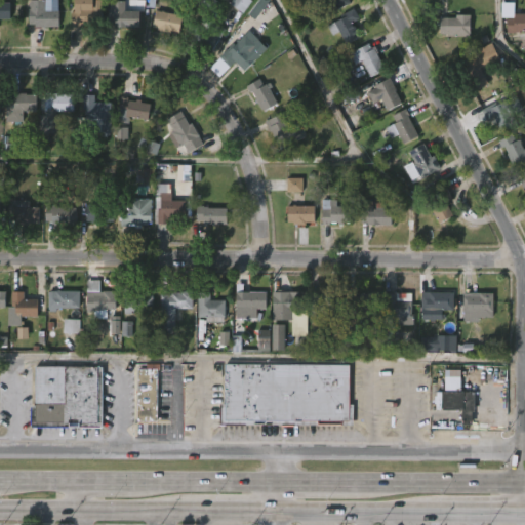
[(43,0),(43,10),(56,10),(56,27),(34,27),(34,24),(27,24),(28,0),(43,0)]
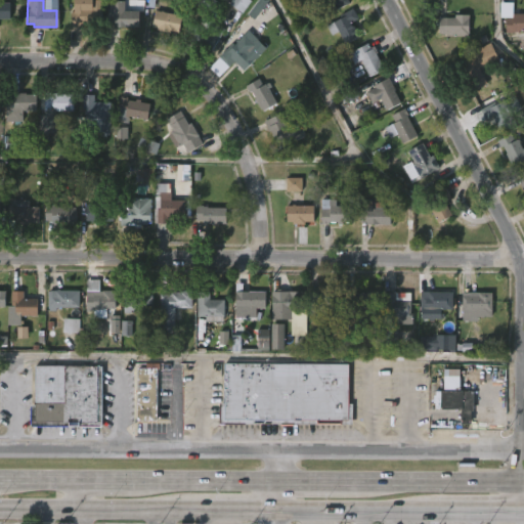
[(99,0),(99,28),(69,26),(69,11),(72,11),(72,0),(99,0)]
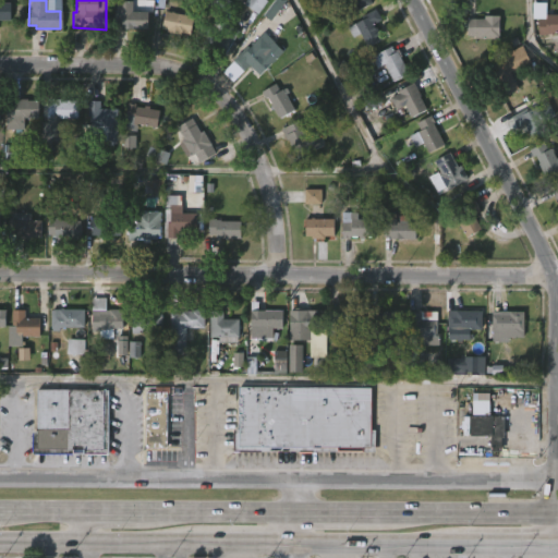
[(211,0),(209,5),(226,13),(231,1),(228,0),(211,0)]
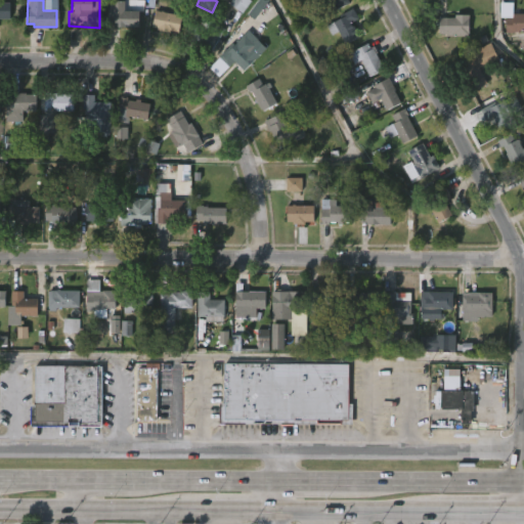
[(252,1),(250,0),(232,0),(229,4),(243,13),(252,1)]
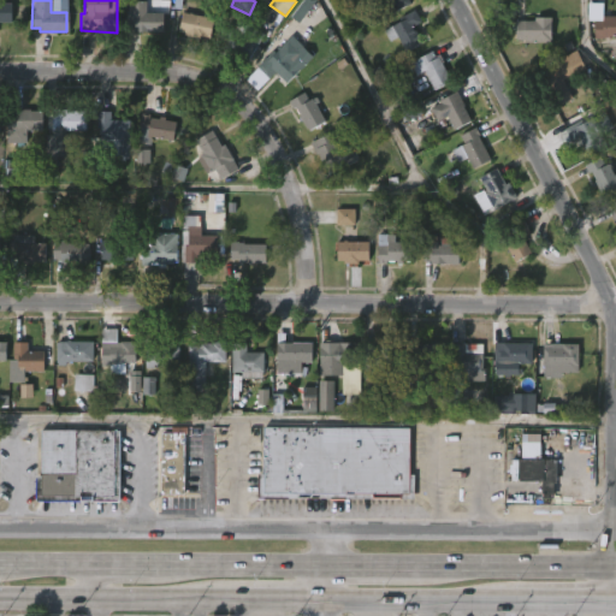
[(300,23),(317,0),(303,0),(291,17),(300,23)]
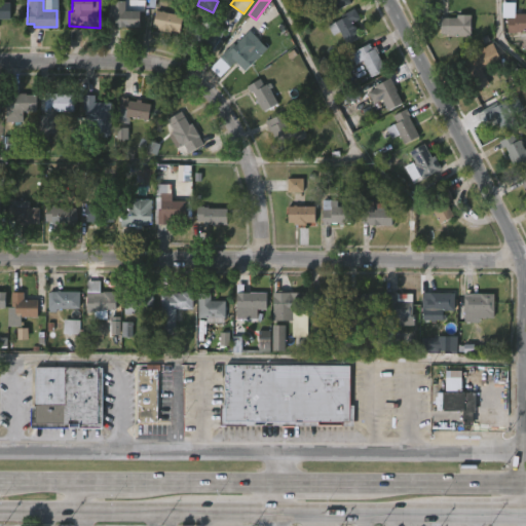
[(351,0),(353,4),(333,14),(326,0),(351,0)]
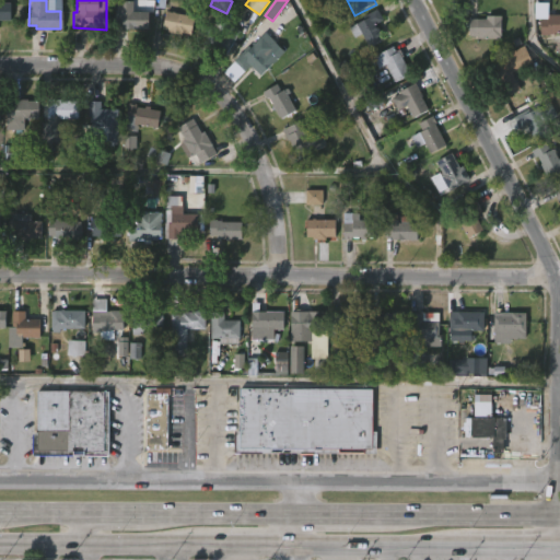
[(0,2),(12,4),(12,22),(0,21),(0,2)]
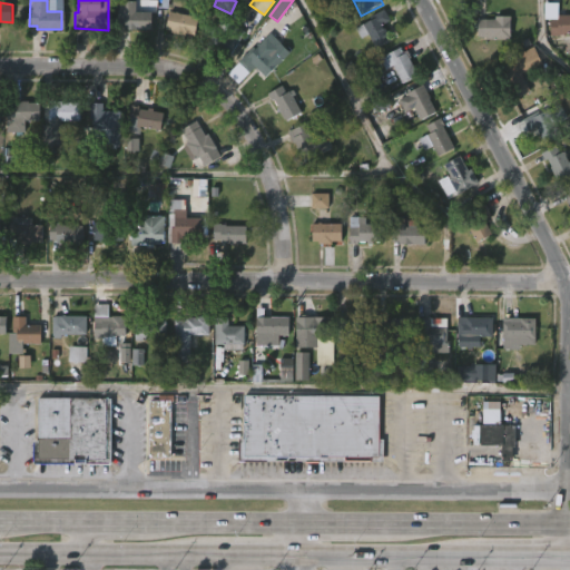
[(138,2),(138,13),(154,13),(154,32),(127,32),(127,28),(119,28),(119,11),(120,11),(120,7),(123,7),(123,2),(138,2)]
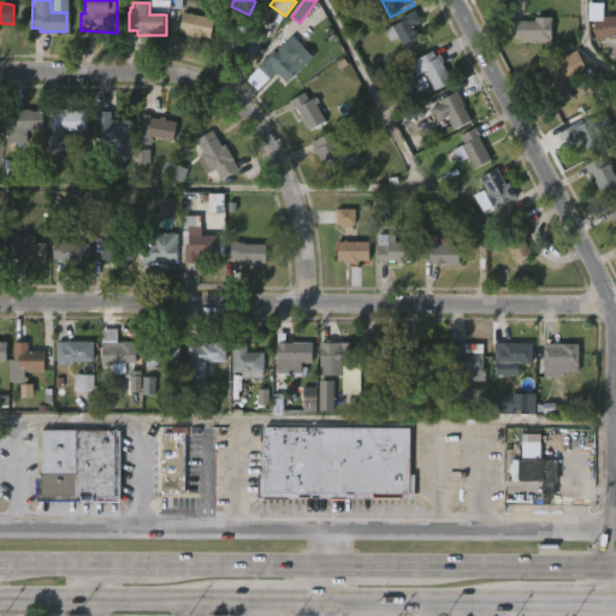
[(426,43),(407,53),(395,28),(403,23),(401,18),(418,10),(424,23),(418,25),(426,43)]
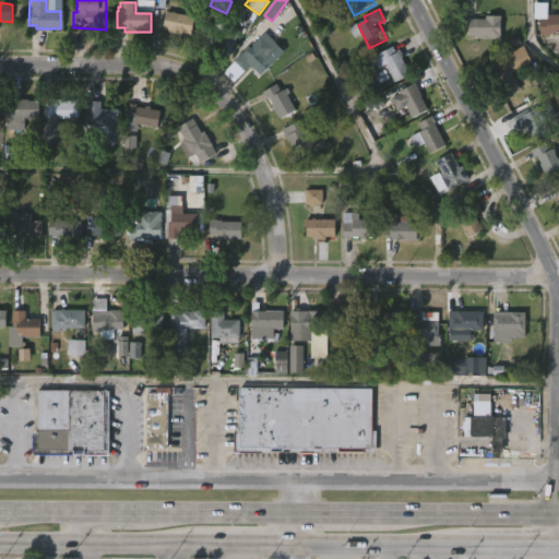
[(192,18),(189,34),(178,32),(177,35),(159,28),(164,11),(192,18)]
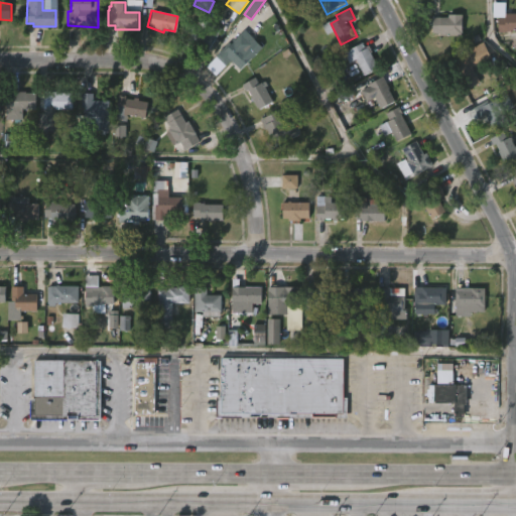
[(515,13),(515,30),(505,30),(505,32),(496,32),(496,16),(503,17),(503,13),(515,13)]
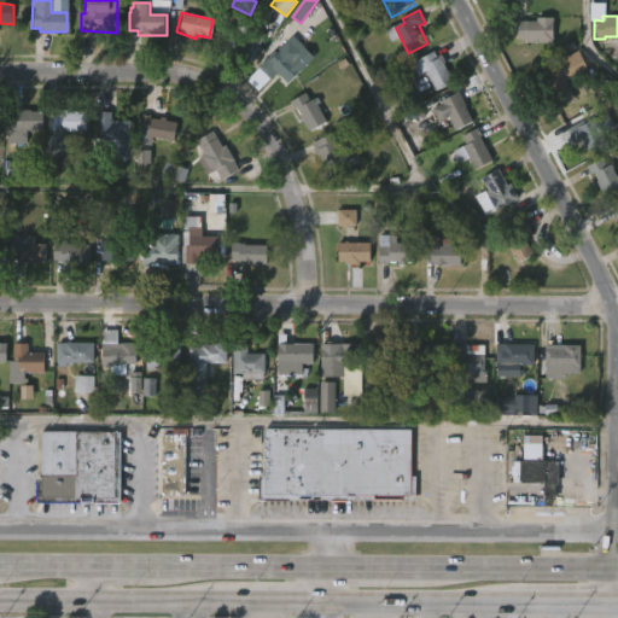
[(552,17),(552,42),(534,42),(534,39),(517,38),(517,19),(536,21),(536,17),(552,17)]
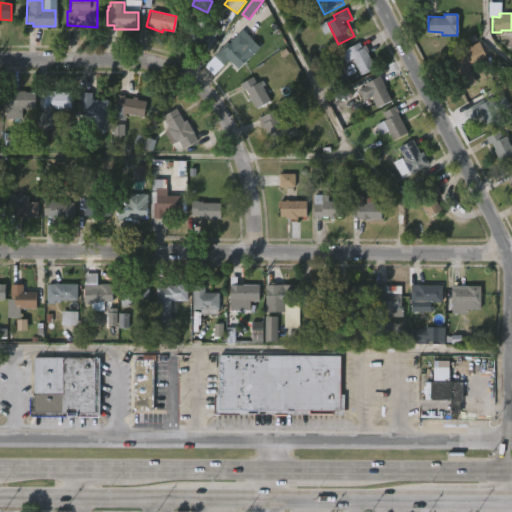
[(213,24),(222,30),(208,51),(207,50),(205,53),(186,40),(188,36),(184,34),(193,21),(198,24),(202,17),(213,24)]
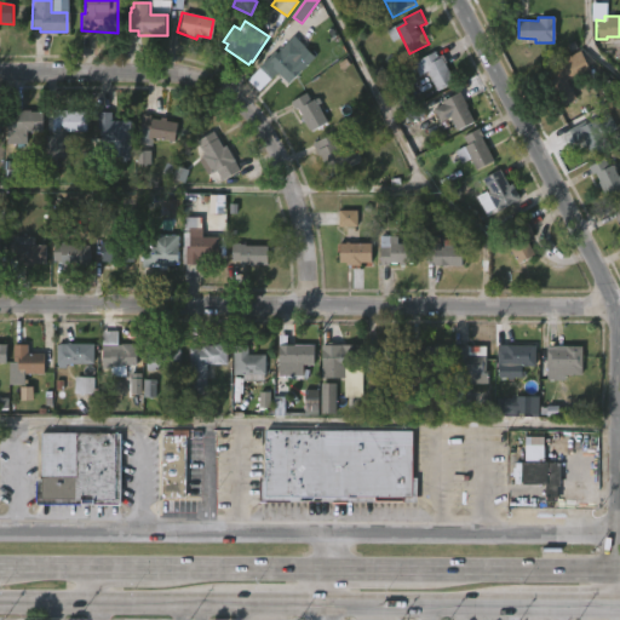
[(291,40),(303,52),(306,49),(316,58),(291,82),(287,79),(286,81),(279,74),(273,80),(262,68),(291,40)]
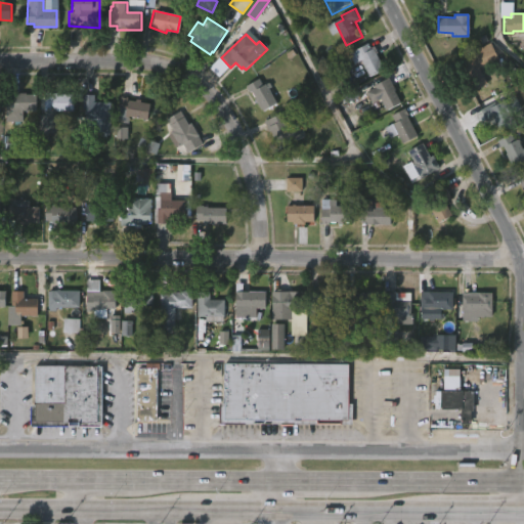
[(367,43),(369,48),(373,47),(385,70),(369,78),(360,60),(353,63),(348,53),(367,43)]
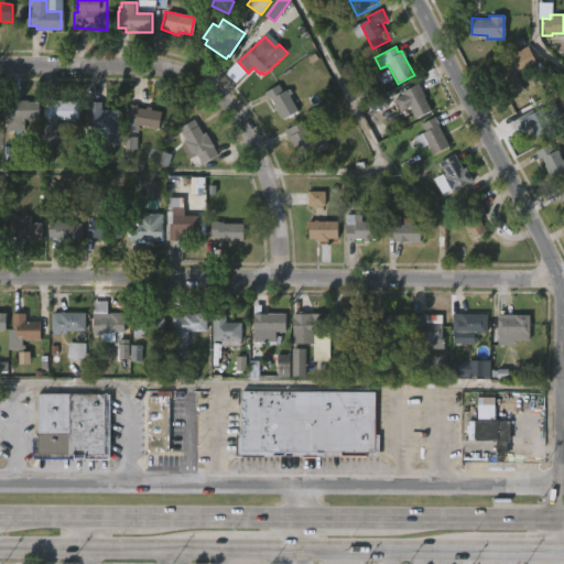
[(528,90),(509,100),(496,75),(503,71),(501,65),(512,60),(528,90)]
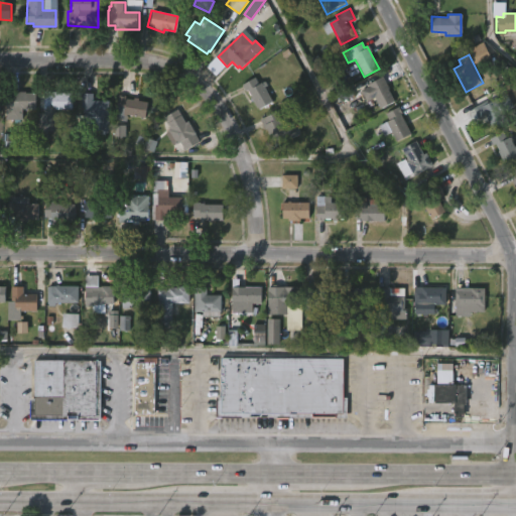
[(390,89),(397,100),(382,109),(376,98),(368,103),(362,91),(385,76),(392,88),(390,89)]
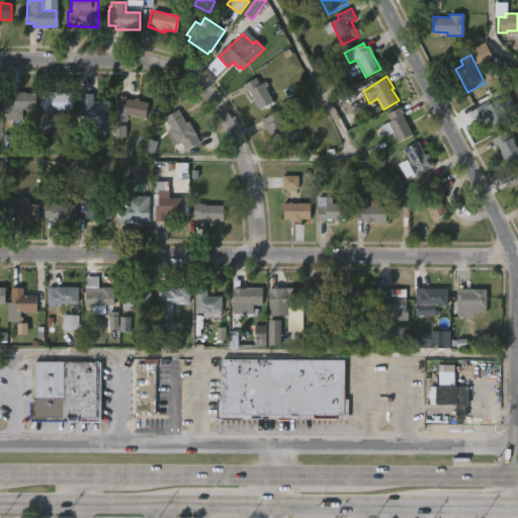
[(255,77),(259,84),(261,82),(273,101),(258,110),(246,90),(245,91),(241,85),(255,77)]
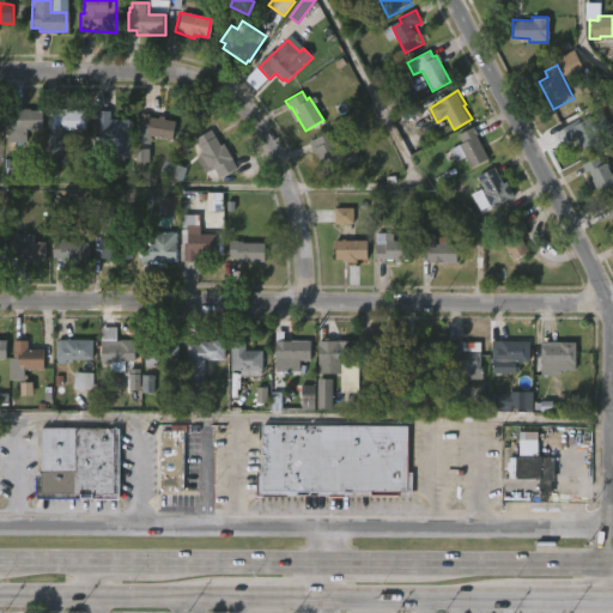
[(29,109),(29,110),(42,111),(41,131),(25,131),(25,143),(5,143),(6,108),(29,109)]
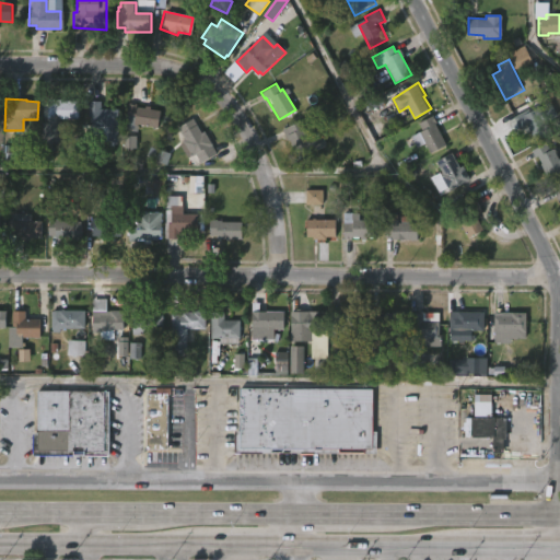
[(78,118),(47,118),(47,100),(79,101),(78,118)]
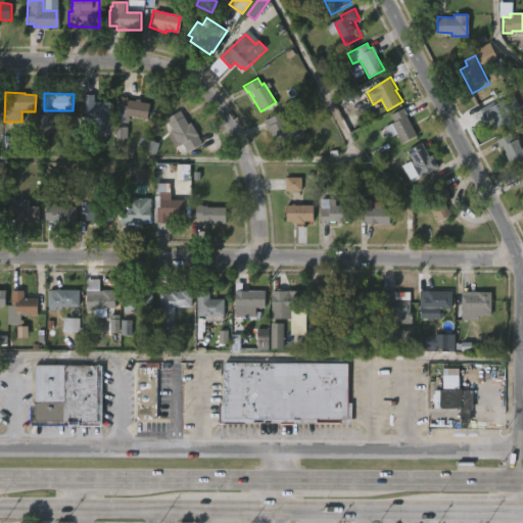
[(94,95),(94,101),(111,102),(110,132),(100,132),(100,119),(92,119),(92,121),(86,121),(86,135),(78,135),(78,120),(84,120),(84,109),(82,109),(82,95),(94,95)]
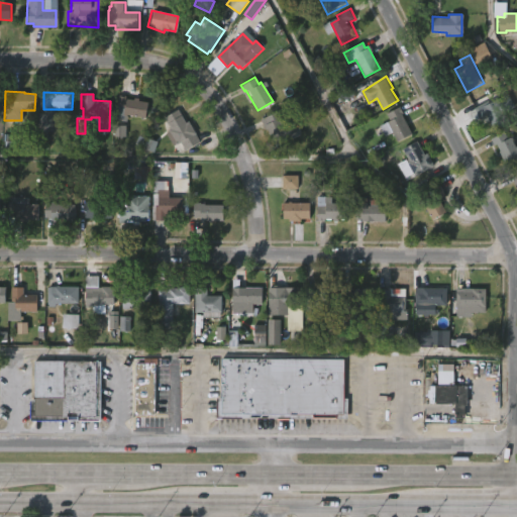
[(123,98),(131,99),(132,97),(137,98),(136,100),(146,102),(143,117),(121,114),(121,110),(114,109),(116,94),(124,95),(123,98)]
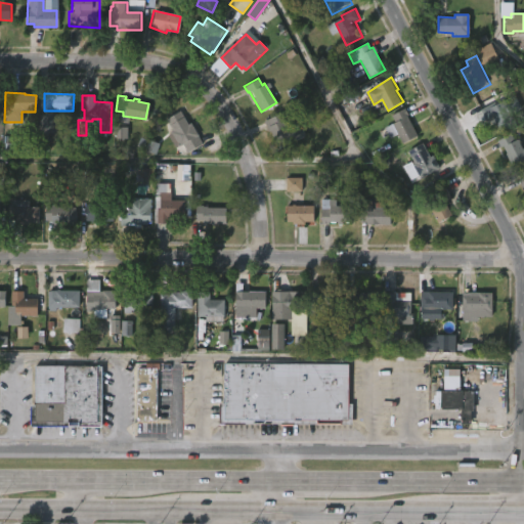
[(512,98),(517,107),(510,111),(516,122),(503,129),(495,117),(486,122),(483,119),(479,121),(475,115),(497,101),(499,105),(512,98)]
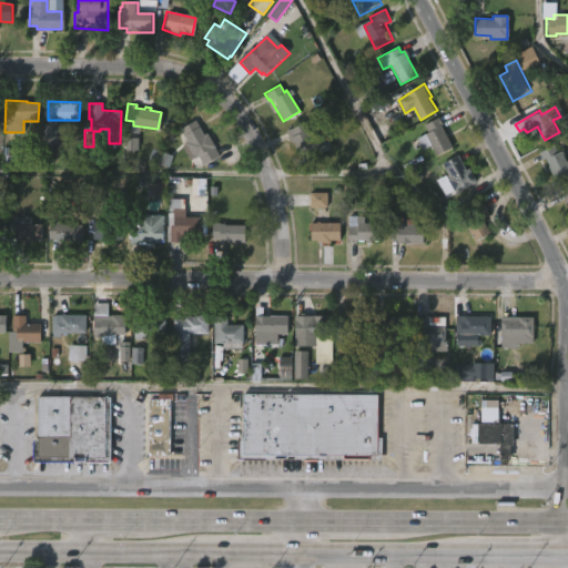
[(449,135),(455,146),(436,155),(432,145),(424,149),(418,138),(430,132),(426,124),(442,117),(449,135)]
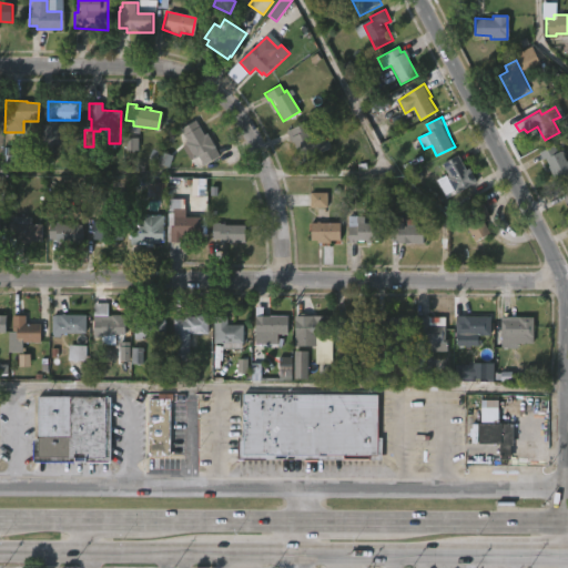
[(198,127),(203,137),(206,134),(219,155),(202,165),(198,156),(193,159),(185,144),(188,143),(180,130),(195,121),(198,127)]
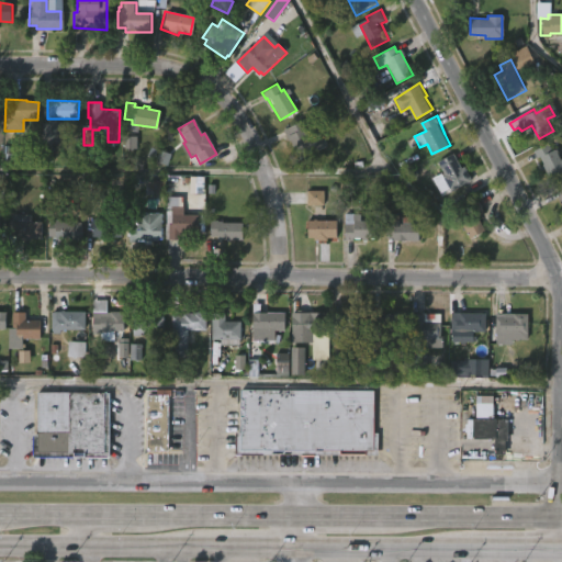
[(308,133),(313,143),(325,136),(329,145),(300,158),(285,130),(305,121),(311,132),(308,133)]
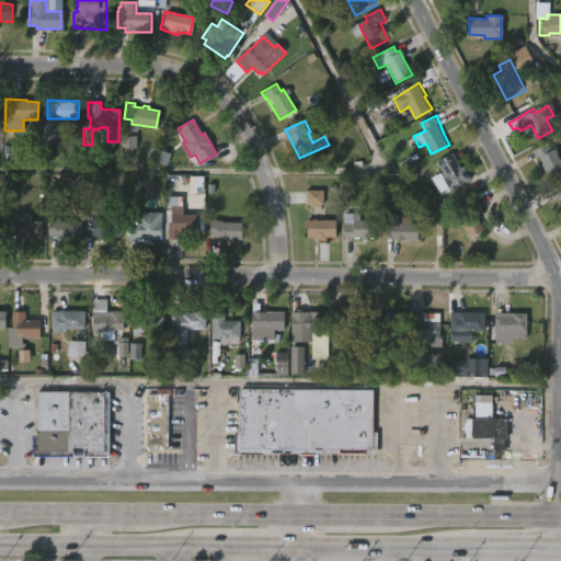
[(124,148),(137,149),(137,133),(125,132),(124,148)]
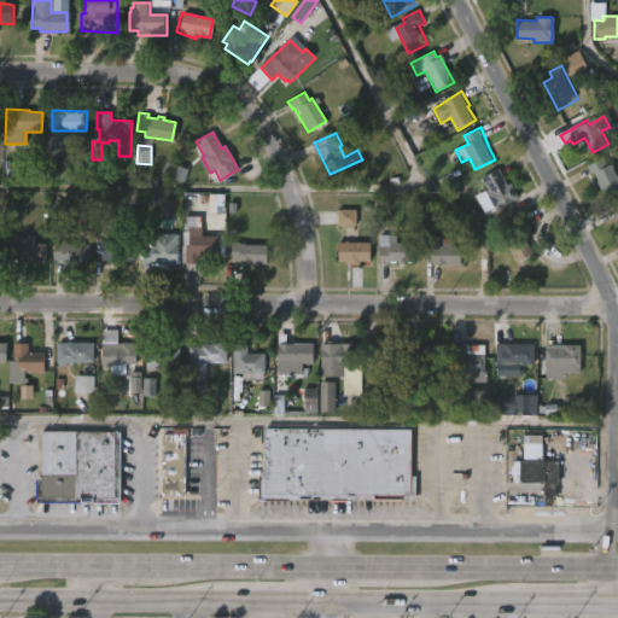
[(602,157),(607,165),(610,163),(616,175),(617,173),(617,188),(605,197),(587,165),(602,157)]
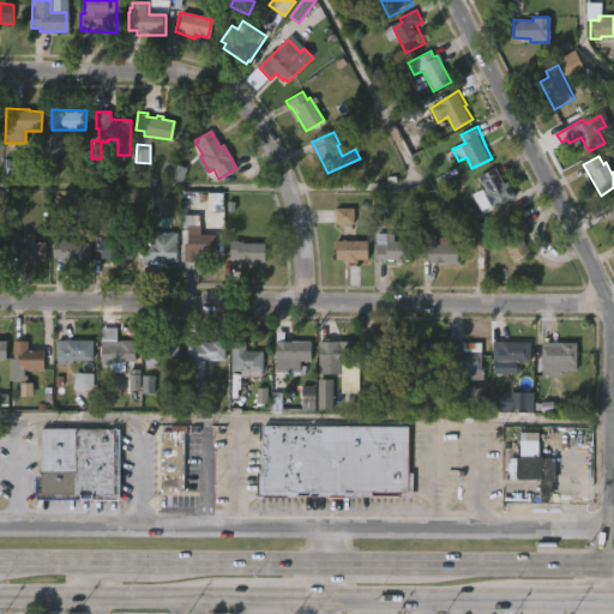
[(187,169),(166,161),(161,173),(184,181),(187,169)]
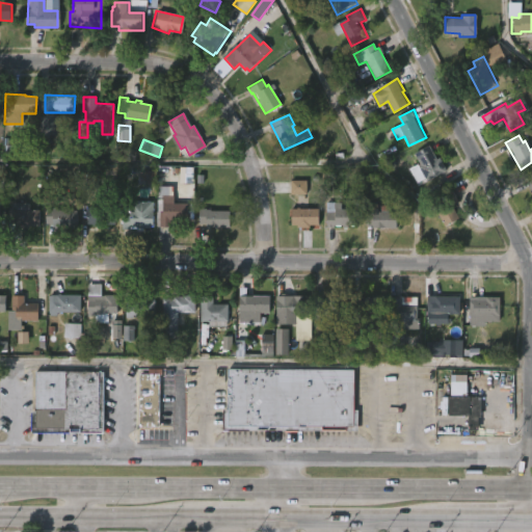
[(432,151),(436,158),(439,157),(446,170),(426,182),(424,179),(417,184),(408,169),(419,163),(414,154),(428,144),(432,151)]
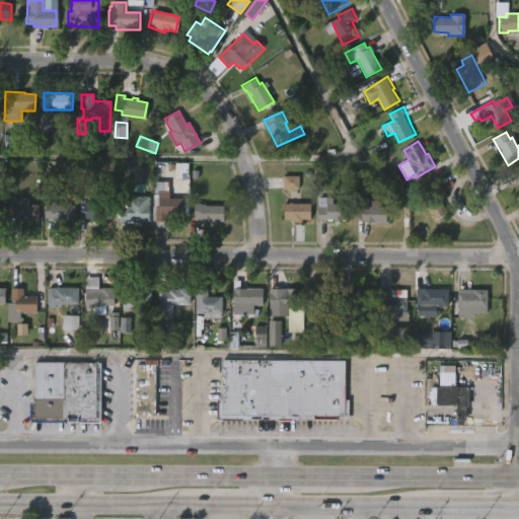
[(518,191),(509,171),(518,165),(518,191)]
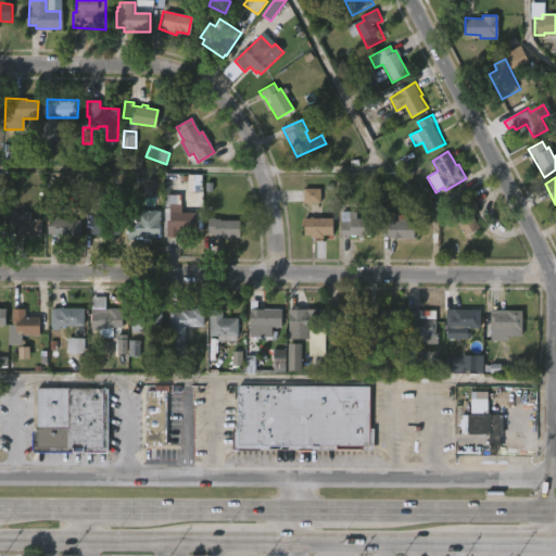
[(163,179),(146,179),(146,192),(163,192),(163,179)]
